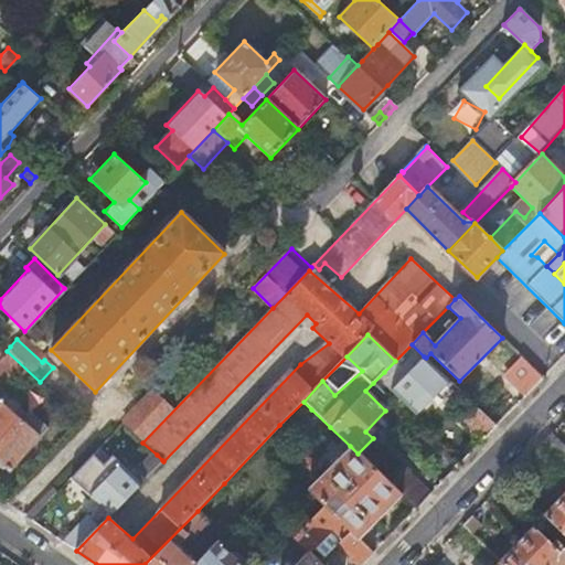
[(51,392),(40,382),(7,351),(0,356),(0,381),(3,384),(13,373),(23,383),(27,381),(45,397),(51,392)]
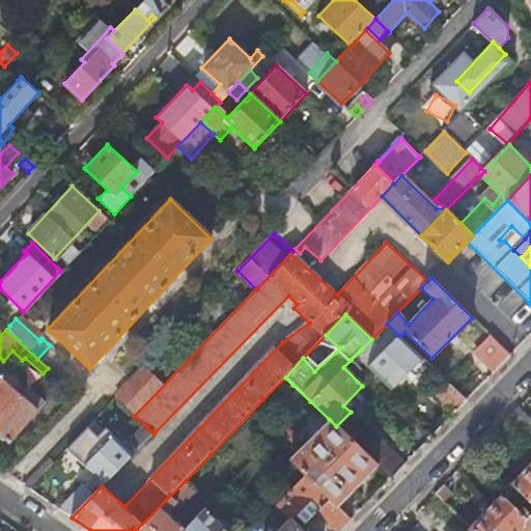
[(423,359),(400,336),(398,335),(367,368),(391,391),(423,359)]
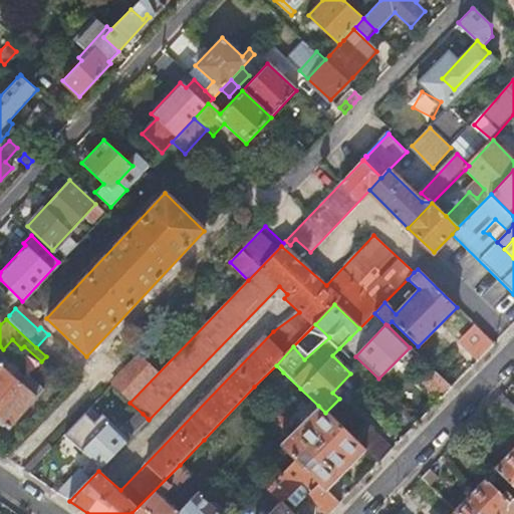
[(494,343),(474,324),(464,335),(473,344),(467,350),(478,360),(494,343)]
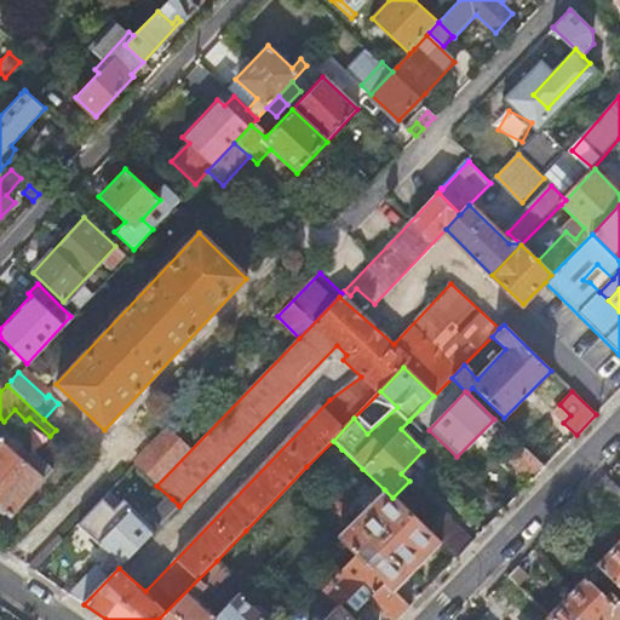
[(570,415),(560,405),(552,412),(563,423),(570,415)]
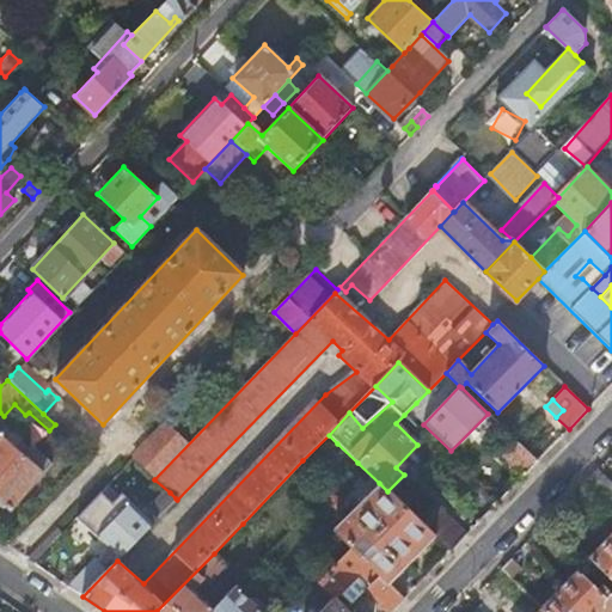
[(404,415),(412,423),(424,412),(416,403),(404,415)]
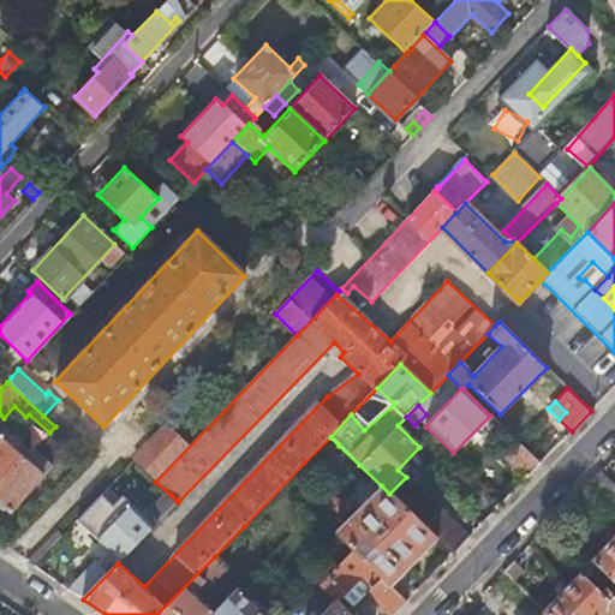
[(0,502),(11,513),(42,477),(43,477),(53,466),(51,465),(51,464),(37,452),(36,453),(34,451),(31,453),(21,445),(16,451),(0,437),(0,502)]
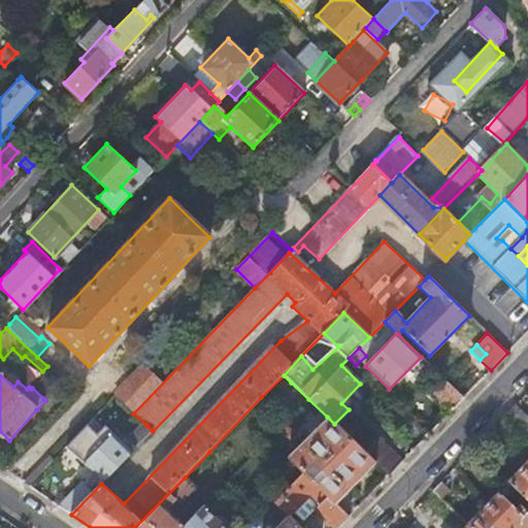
[(143,390),(132,378),(114,396),(127,407),(143,390)]
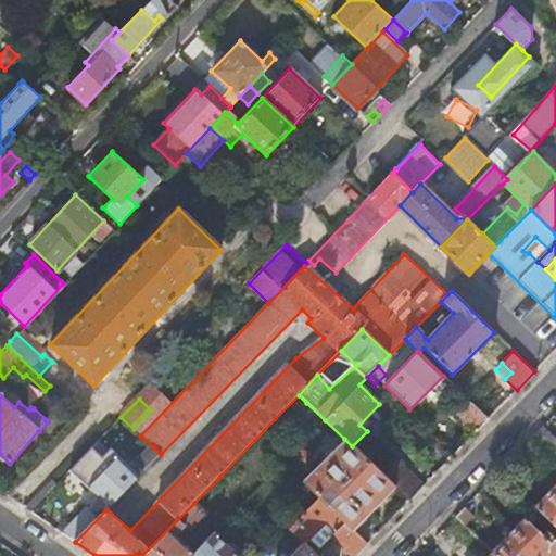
[(488,419),(468,401),(456,413),(475,432),(488,419)]
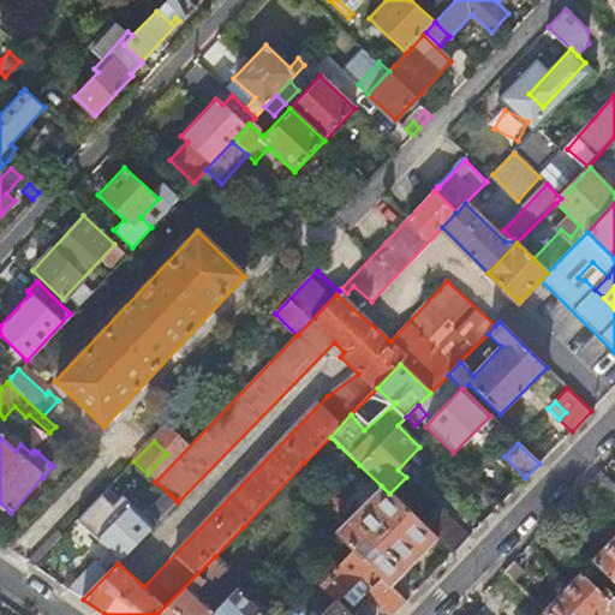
[(148,475),(133,461),(124,472),(137,485),(148,475)]
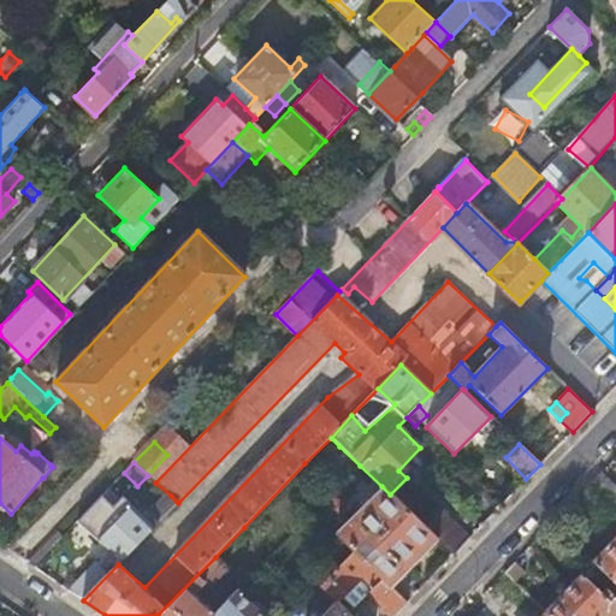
[(426,529),(413,516),(390,495),(381,486),(336,534),(353,551),(390,586),(437,539),(426,529)]
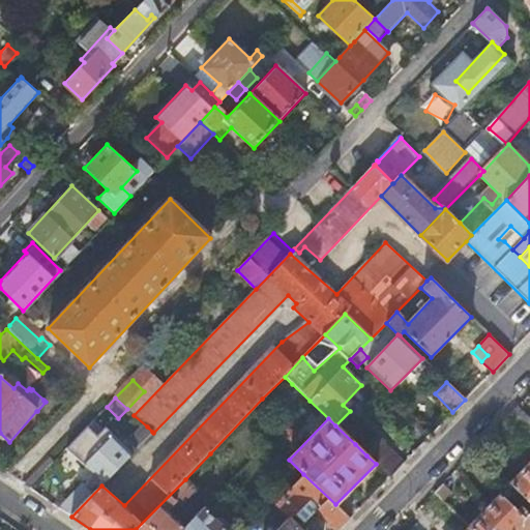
[(152,432),(147,427),(137,437),(134,434),(122,446),(111,437),(106,442),(88,425),(67,448),(97,476),(86,488),(83,484),(60,508),(71,517),(101,486),(104,482),(104,483),(131,455),(130,454),(152,432)]
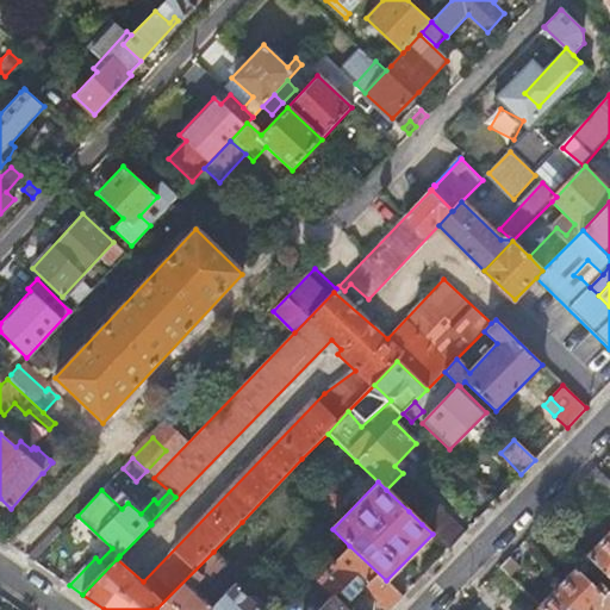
[(433,534),(448,549),(464,534),(437,508),(422,524),(433,534)]
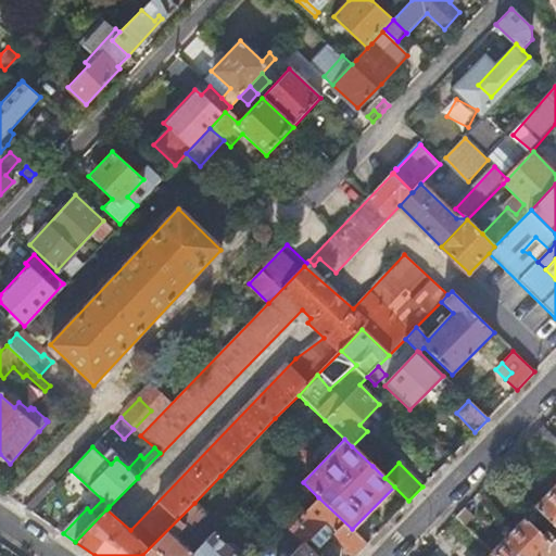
[(220,476),(194,503),(204,513),(226,481),(220,476)]
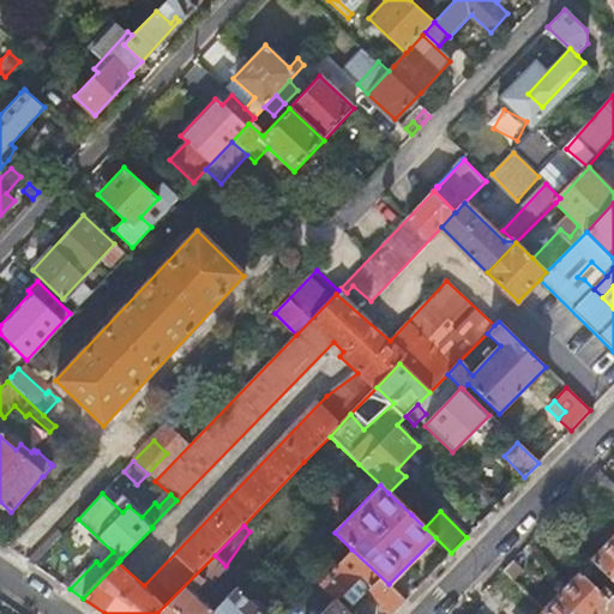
[(613,535),(591,559),(613,581),(613,535)]
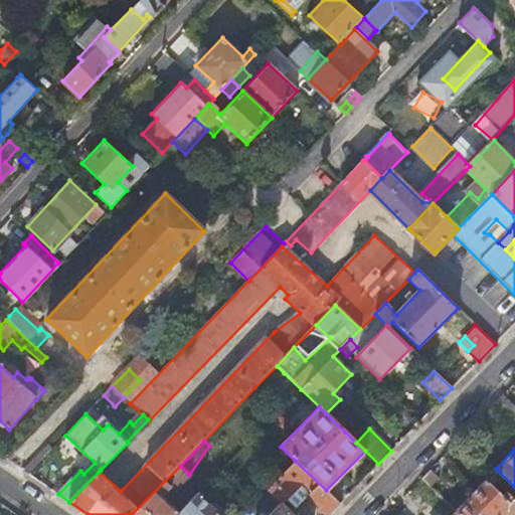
[(326,490),(295,461),(269,488),(268,489),(279,499),(282,503),(287,508),(291,504),(294,507),(306,495),(325,514),(328,514),(339,504),(326,490)]
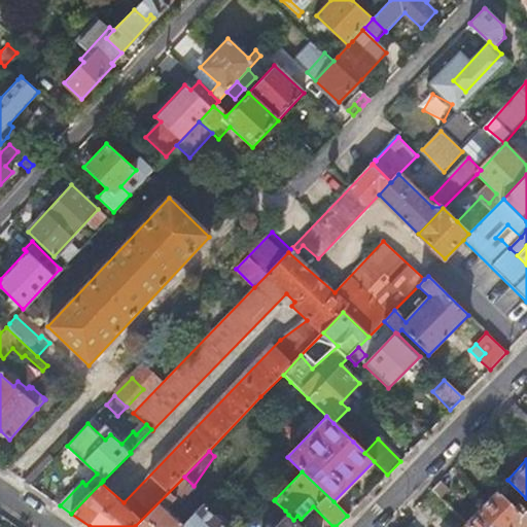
[(184,477),(135,526),(180,526),(184,523),(168,507),(174,501),(179,502),(195,487),(194,486),(184,477)]
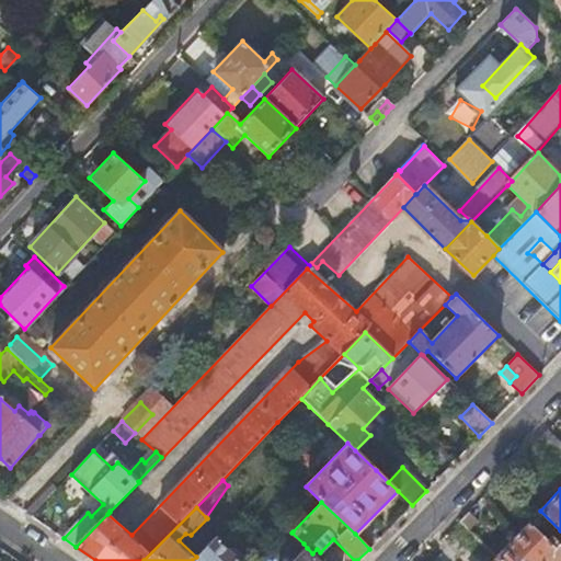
[(459,521),(468,529),(477,519),(468,511),(459,521)]
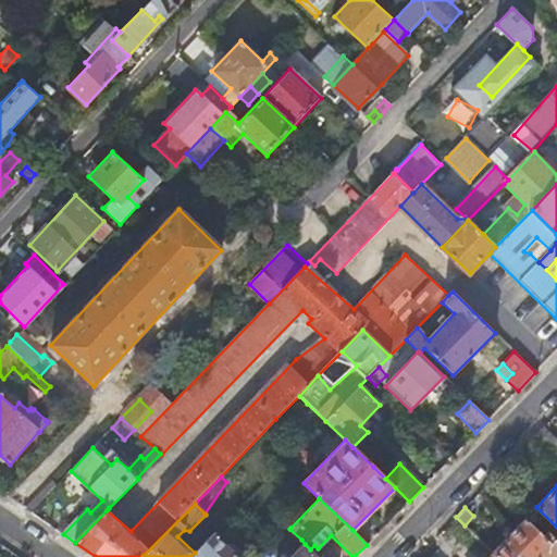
[(556,556),(556,539),(548,531),(545,535),(525,517),(492,552),(494,553),(497,556),(529,556),(532,555),(533,556),(556,556)]
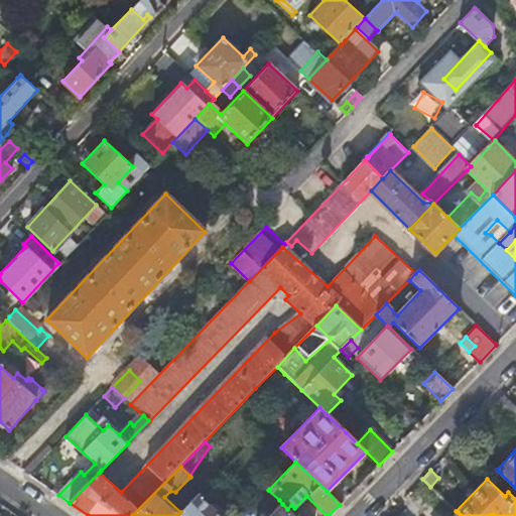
[(279,500),(268,490),(257,501),(249,510),(255,515),(263,509),(267,512),(279,500)]
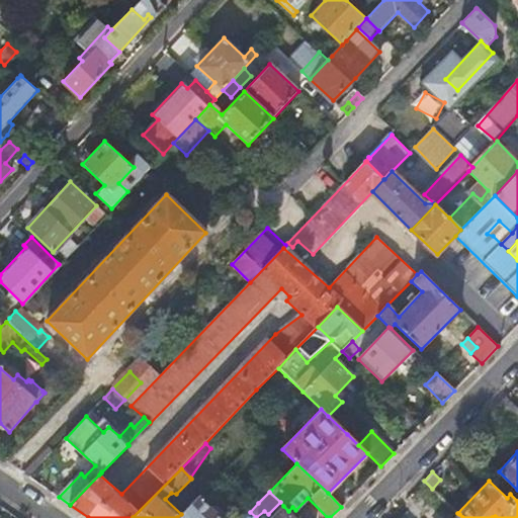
[(181,514),(177,517),(220,517),(212,511),(198,497),(181,514)]
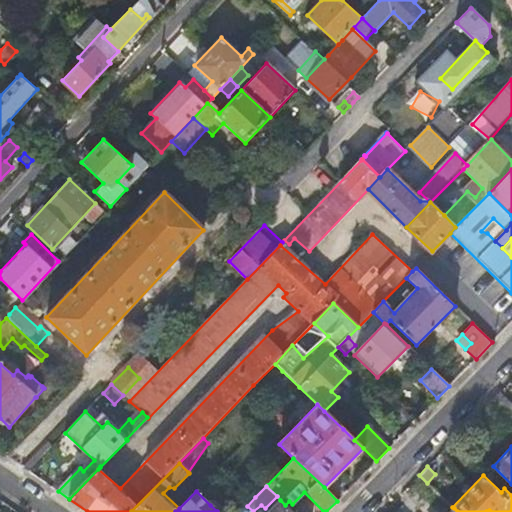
[(268,511),(292,511),(285,505),(280,500),(268,511)]
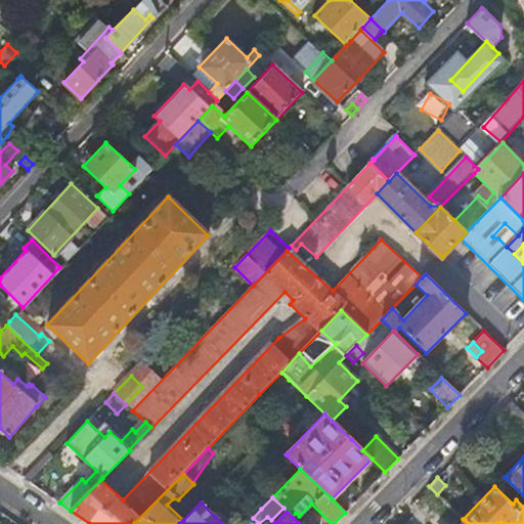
[(215,517),(222,523),(227,523),(229,522),(220,513),(215,517)]
